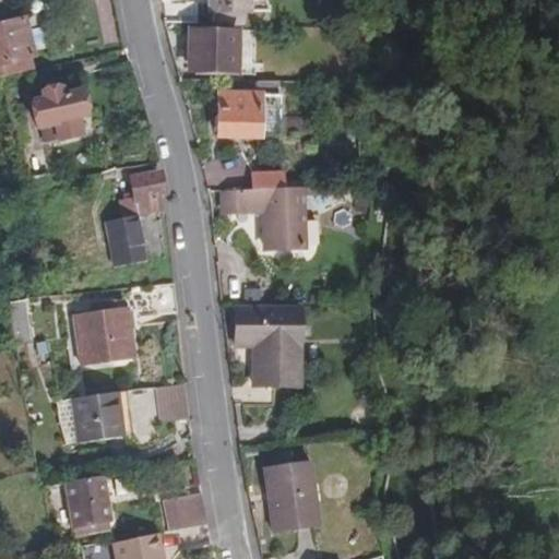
[(258,0),(211,0),(212,12),(216,13),(216,22),(259,22),(258,0)]
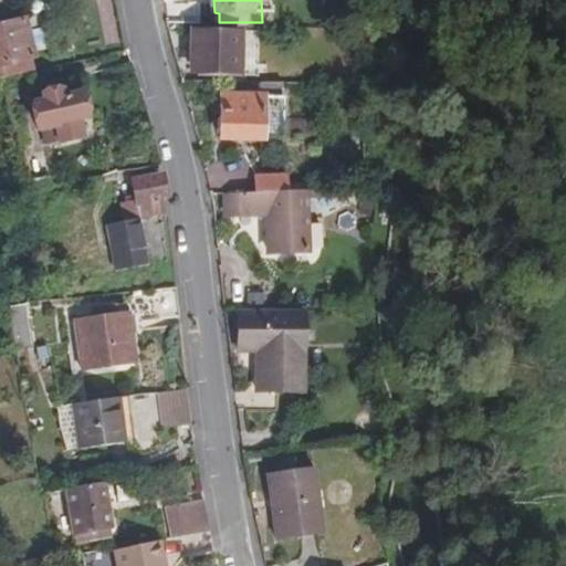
[(22,19),(0,24),(0,63),(31,56),(22,19)]
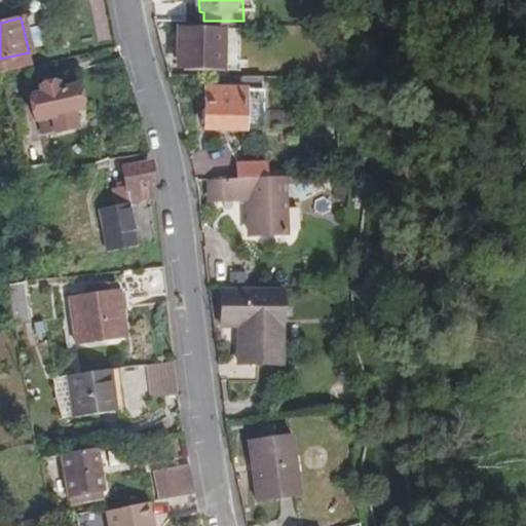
[(224,28),(179,27),(178,48),(185,48),(185,69),(223,70),(224,28)]
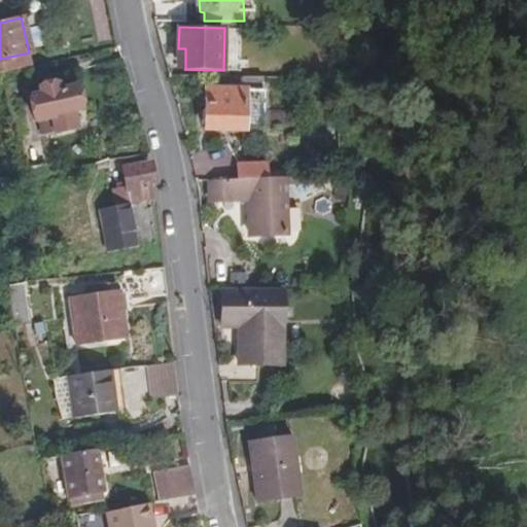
[(348,48),(351,34),(335,32),(332,47),(348,48)]
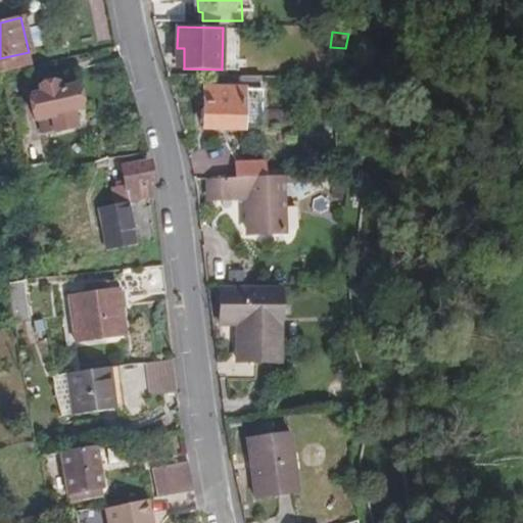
[(51,85),(49,78),(41,80),(42,87),(51,85)]
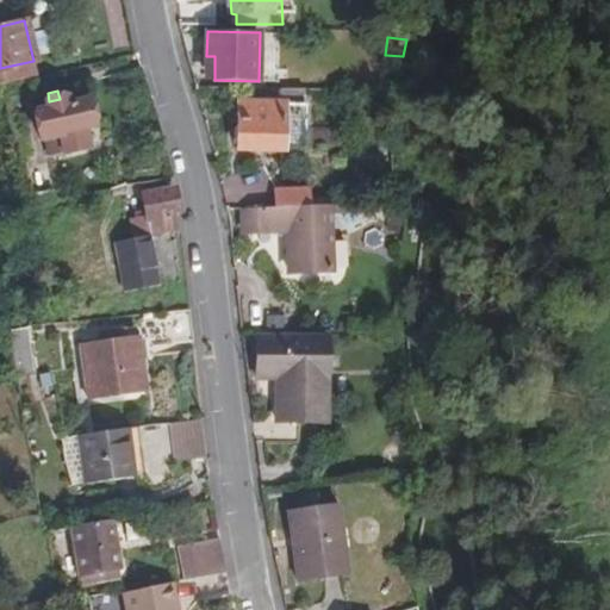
[(88,130),(95,129),(89,101),(69,106),(66,97),(60,99),(49,101),(43,103),(45,112),(36,114),(42,143),(47,142),(51,160),(93,149),(88,130)]
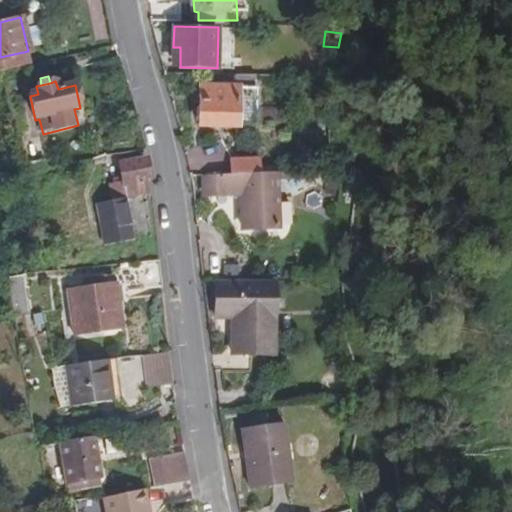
[(258,88),(201,86),(200,125),(256,126),(258,88)]
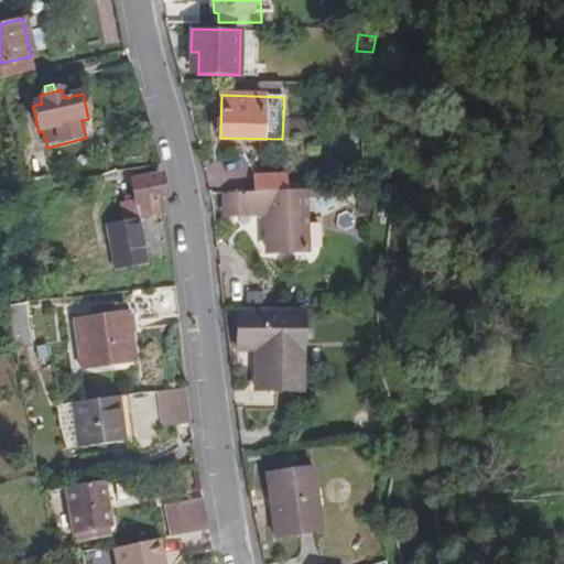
[(145,266),(137,219),(164,215),(161,199),(165,198),(161,173),(130,179),(133,198),(120,202),(123,221),(106,225),(116,271),(145,266)]
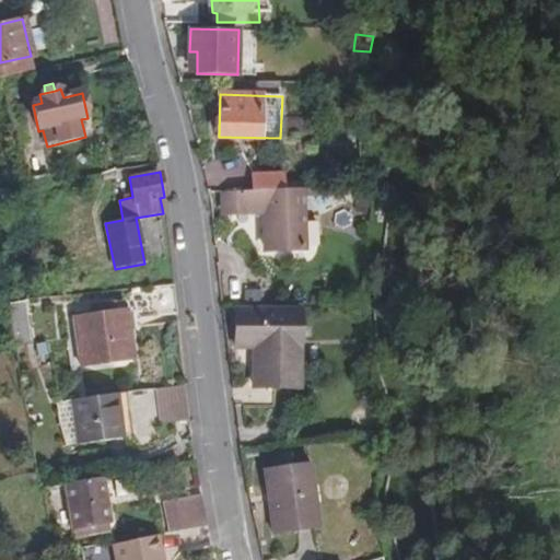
[(284,189),(283,174),(253,175),(253,190),(284,189)]
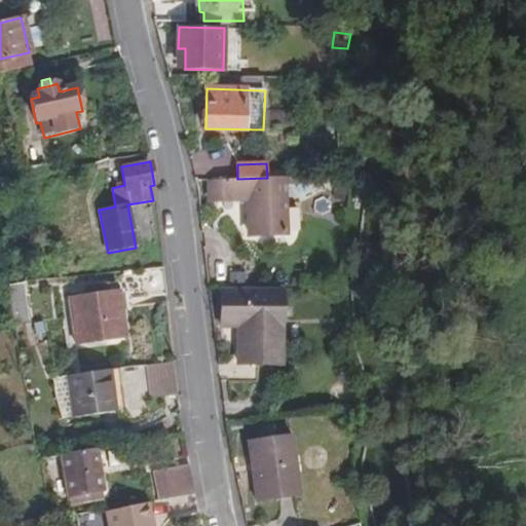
[(289,234),(287,194),(287,177),(267,178),(237,179),(209,180),(210,201),(250,201),(252,235),(289,234)]
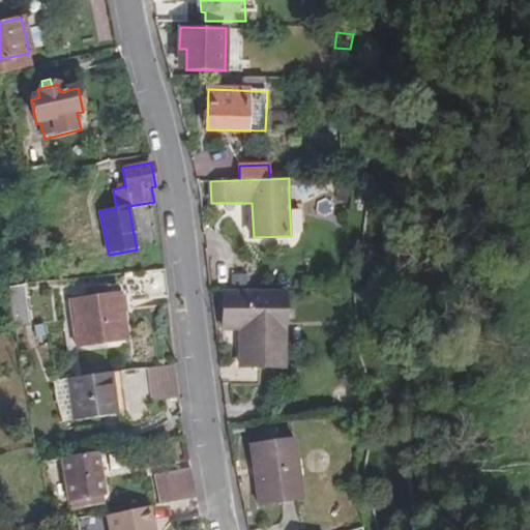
[(308,195),(307,178),(289,178),(289,196),(308,195)]
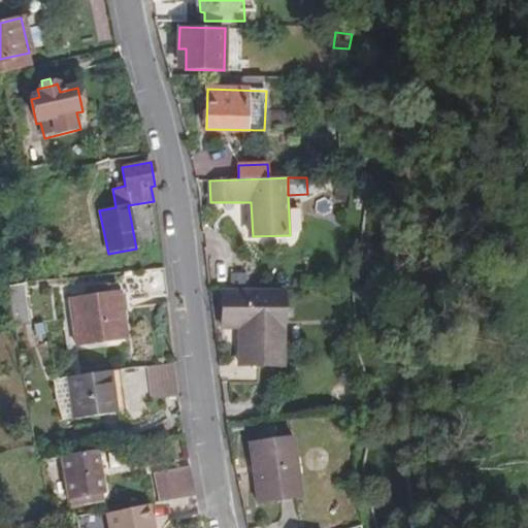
[(119,283),(87,288),(87,296),(68,298),(75,347),(127,339),(119,283)]
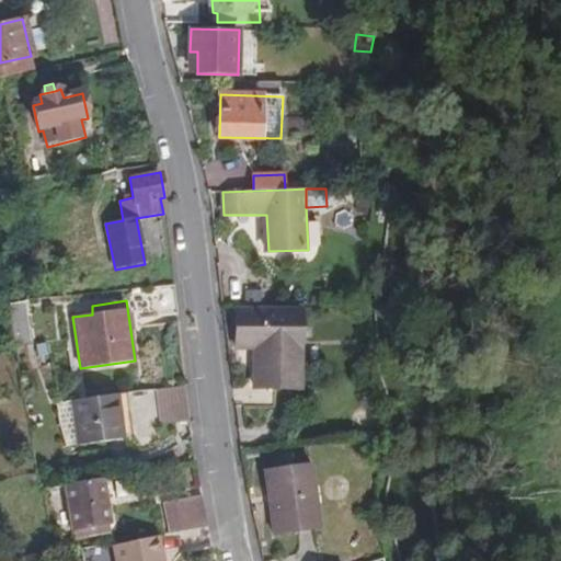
[(32,343),(26,302),(9,304),(14,345),(32,343)]
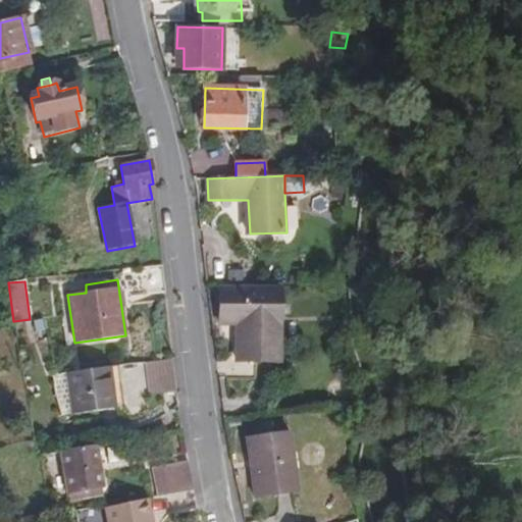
[(281,288),(219,286),(219,324),(237,324),(236,361),(280,362),(281,288)]
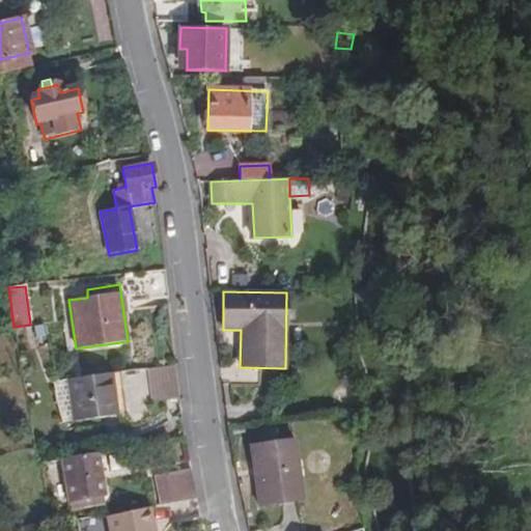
[(180,398),(177,364),(146,368),(151,403),(180,398)]
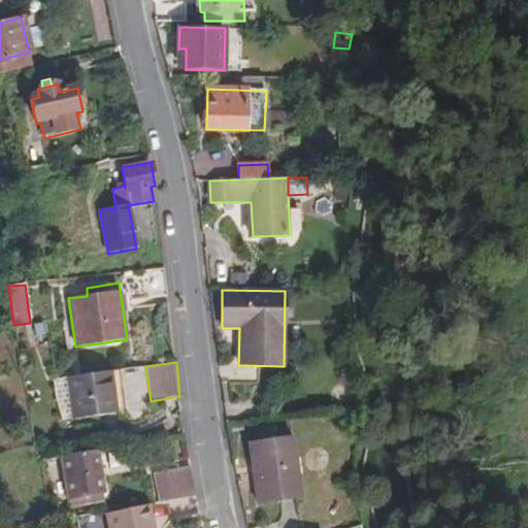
[(127,414),(121,369),(69,376),(74,420),(127,414)]
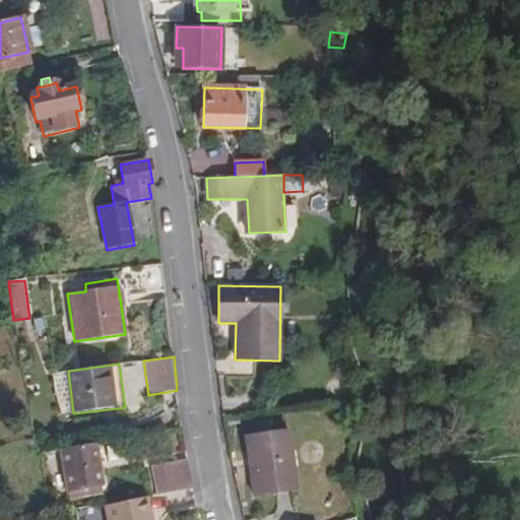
[(289,427),(247,435),(259,496),(301,488),(289,427)]
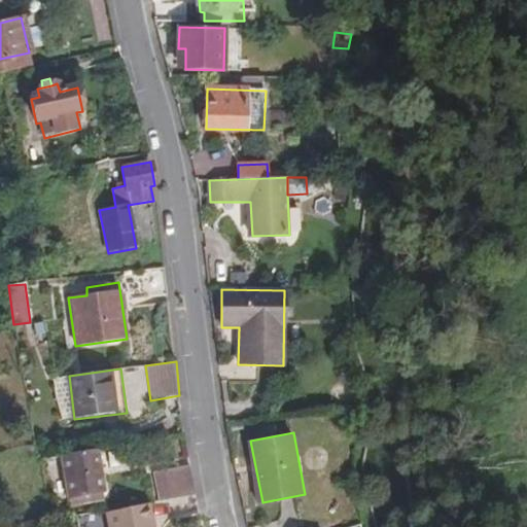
[(101,498),(93,449),(60,454),(69,503),(101,498)]
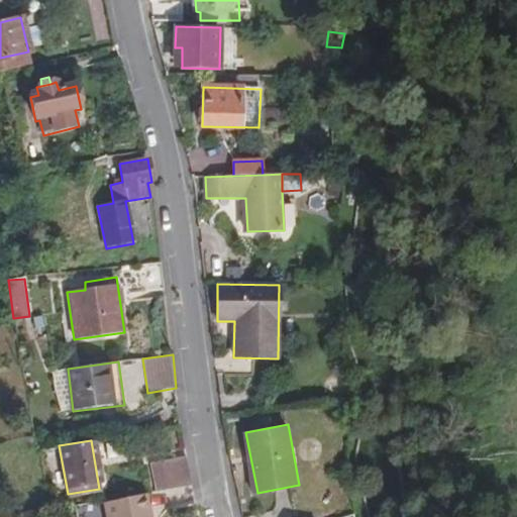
[(191,480),(189,470),(186,454),(150,460),(156,491),(191,485),(191,480)]
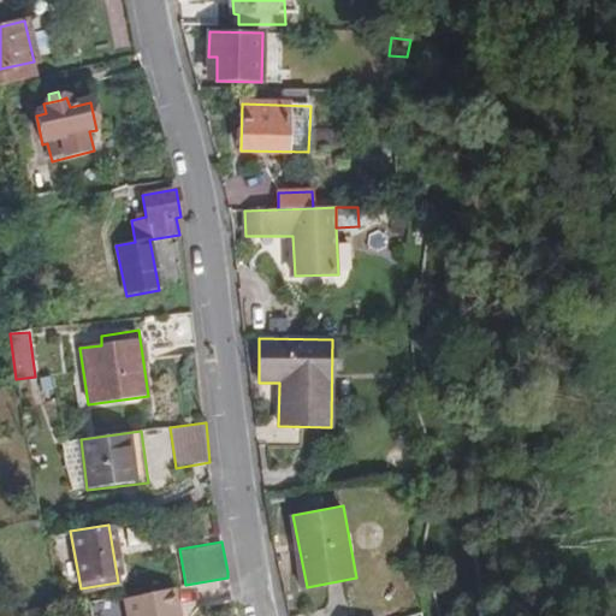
[(179,615),(173,587),(123,597),(126,615),(179,615)]
